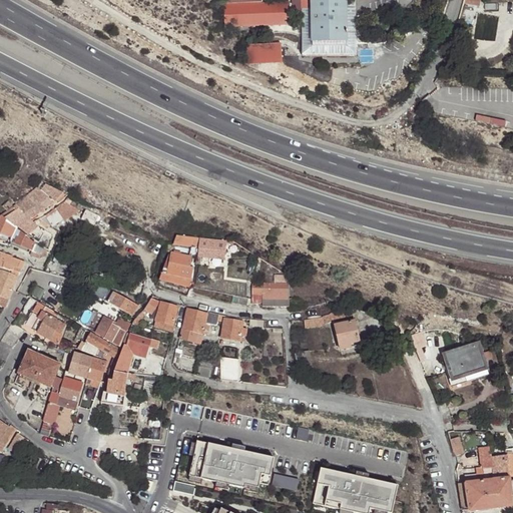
[(347,42),(347,15),(347,0),(302,0),(303,10),(313,10),(314,16),(314,42),(347,42)]
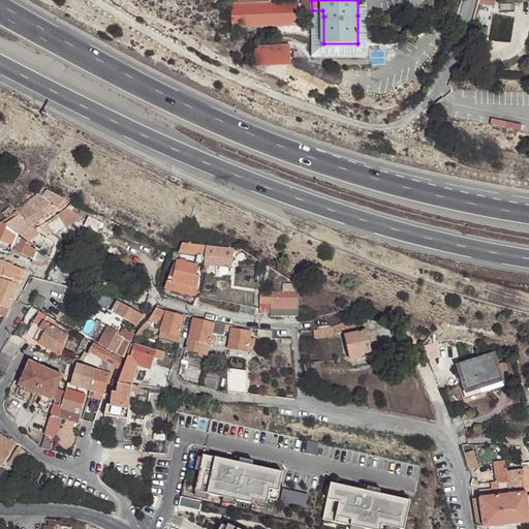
[(254,3),(234,3),(235,25),(300,24),(300,2),(254,3)]
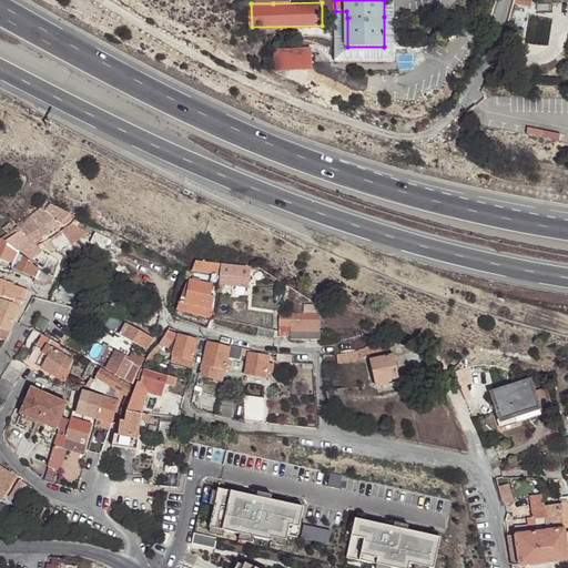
[(396,18),(384,17),(384,47),(347,47),(347,18),(336,18),(336,61),(396,61),(396,18)]
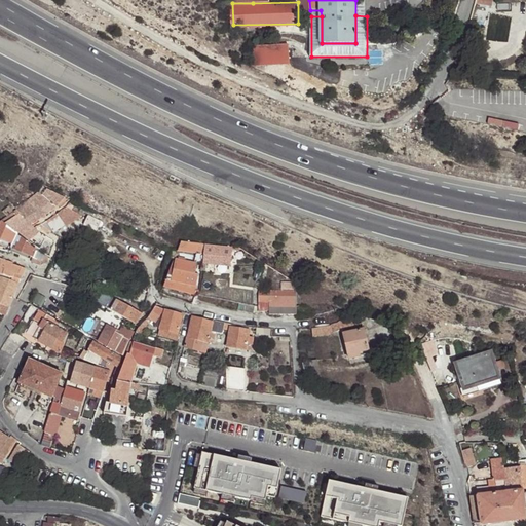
[(396,41),(395,35),(384,36),(383,37),(384,43),(396,41)]
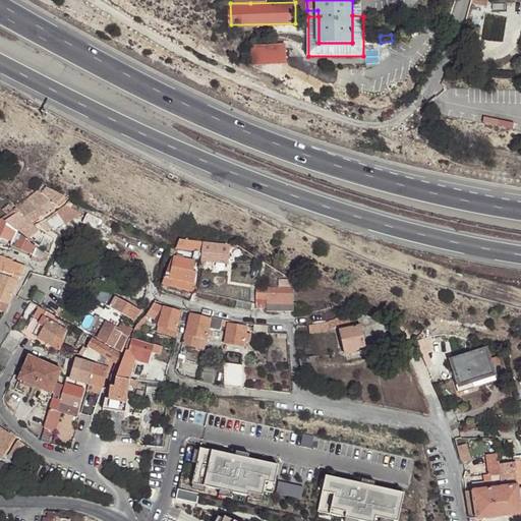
[(287,64),(286,46),(252,46),(252,64),(287,64)]
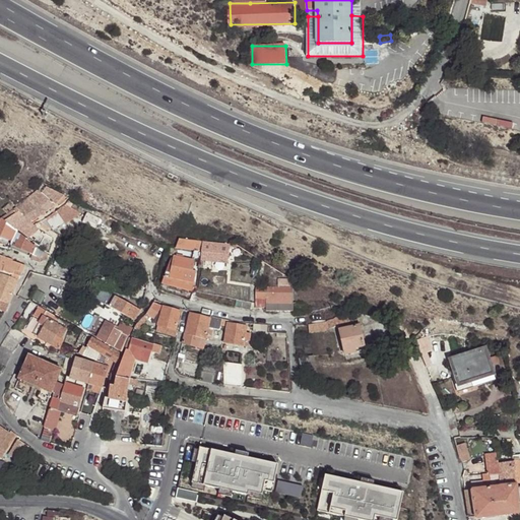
[(56,205),(63,195),(46,187),(42,194),(44,195),(56,205)]
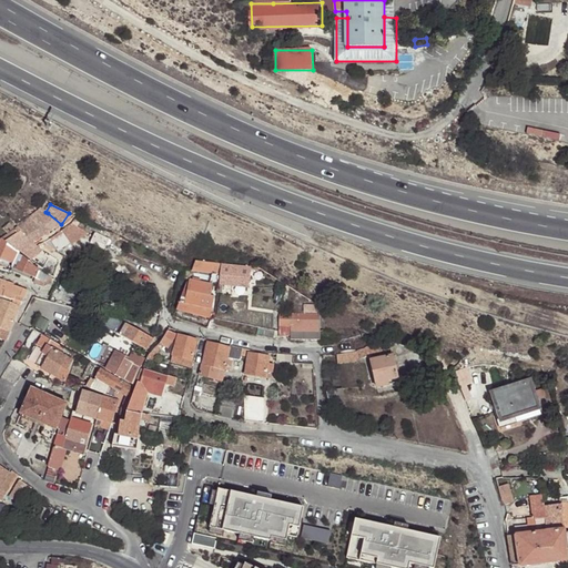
[(21,232),(34,243),(61,224),(48,213),(21,232)]
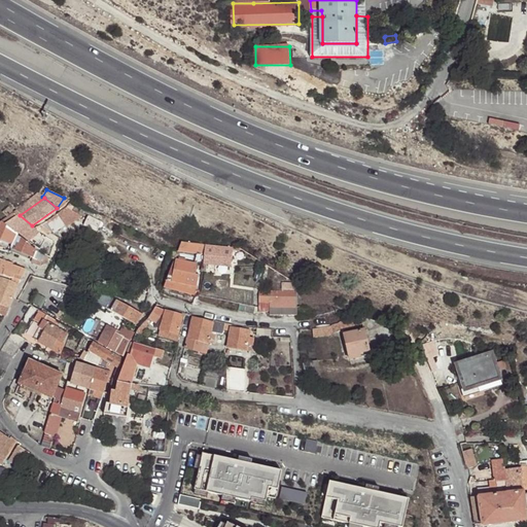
[(46,222),(46,223),(54,233),(79,215),(67,207),(46,222)]
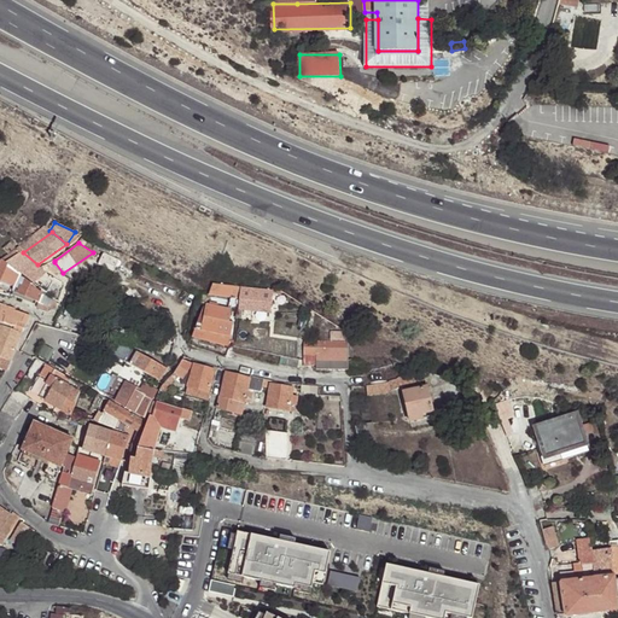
[(45,273),(38,264),(23,252),(7,264),(22,275),(31,283),(45,273)]
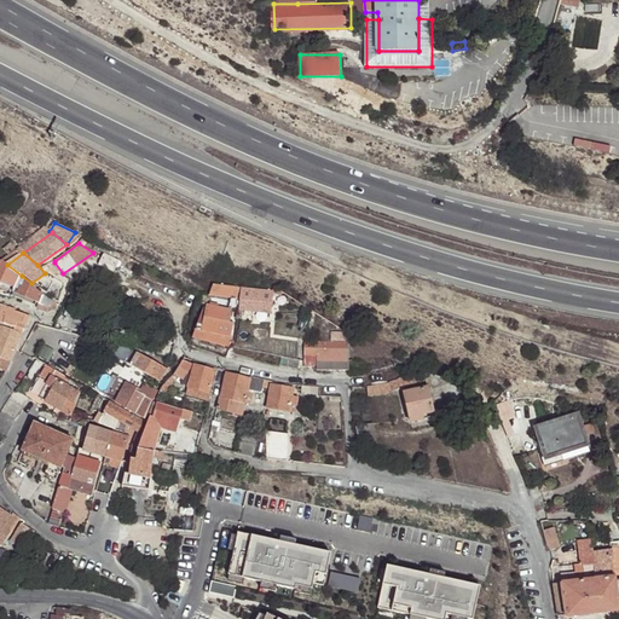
[(44,295),(21,276),(22,276),(7,265),(4,262),(0,265),(0,282),(1,283),(15,288),(41,299),(44,295)]
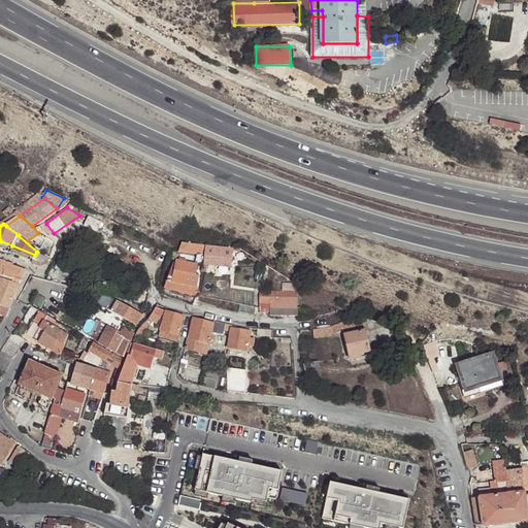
[(12,245),(1,241),(0,240),(0,250),(9,253),(10,250),(32,259),(30,262),(41,267),(42,264),(47,267),(50,261),(44,259),(35,255),(12,245)]
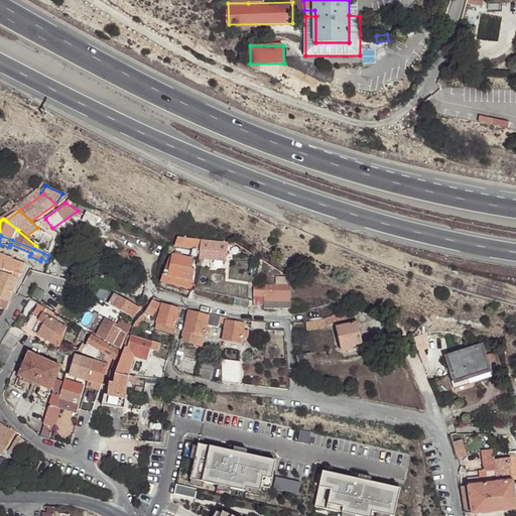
[(202,241),(202,240),(202,239),(176,237),(173,247),(177,247),(192,249),(200,250),(202,241)]
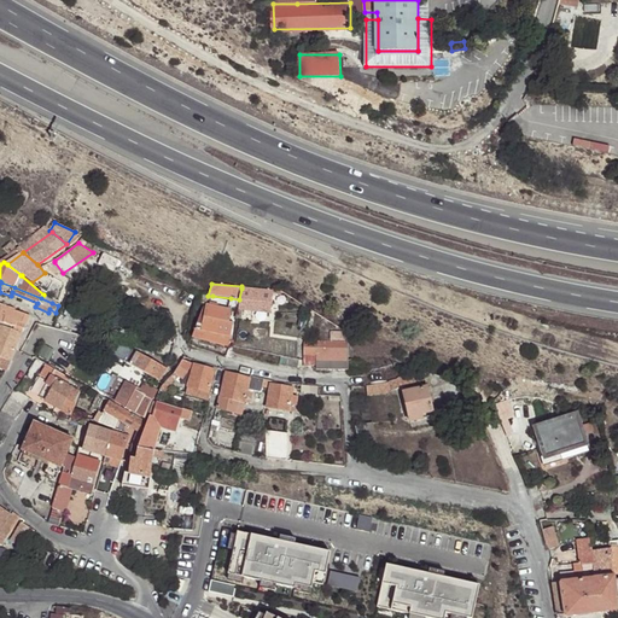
[(273,291),(242,289),(239,299),(273,302),(273,291)]
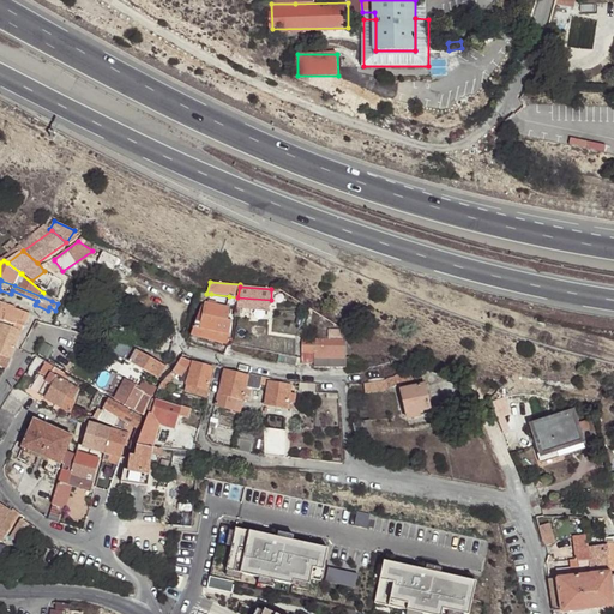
[(238,298),(229,296),(228,308),(230,308),(236,308),(238,298)]
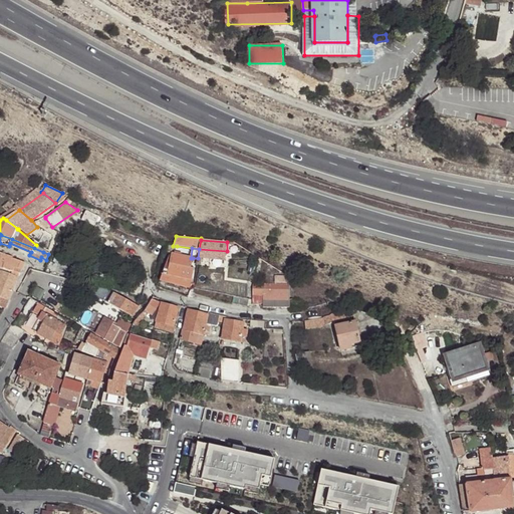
[(227,251),(199,249),(198,258),(202,257),(226,260),(227,251)]
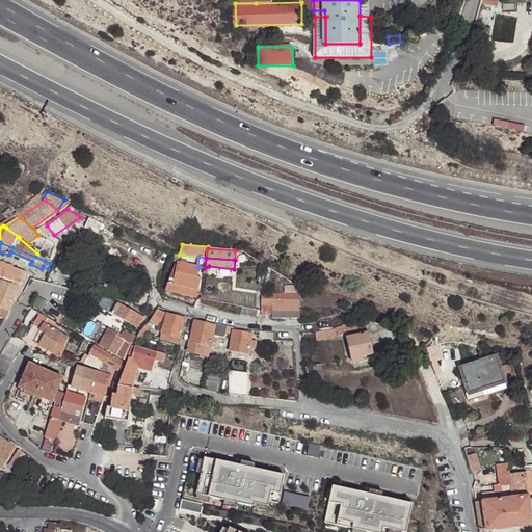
[(0,276),(3,277),(20,285),(26,272),(18,269),(17,272),(12,270),(14,266),(0,262),(0,276)]
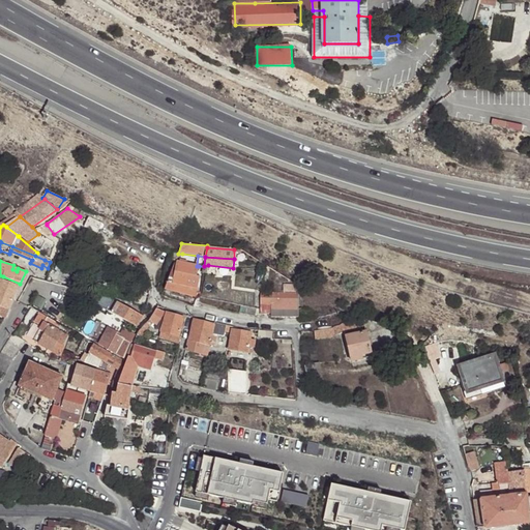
[(175,273),(192,275),(193,268),(177,265),(175,273)]
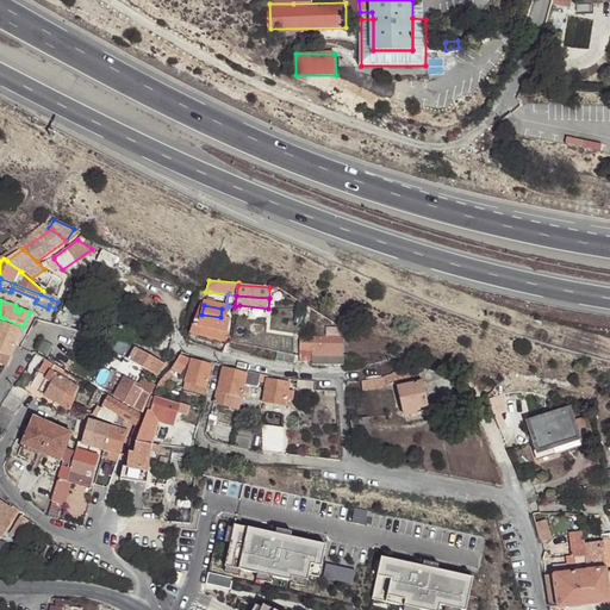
[(200,313),(198,327),(226,331),(229,318),(221,317),(201,315),(200,313)]
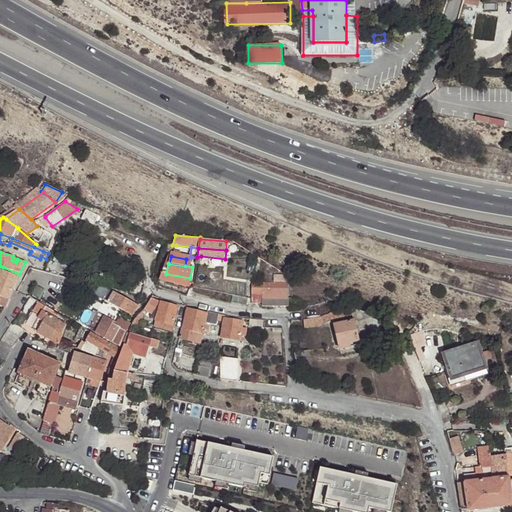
[(30,268),(22,282),(30,286),(38,270),(30,268)]
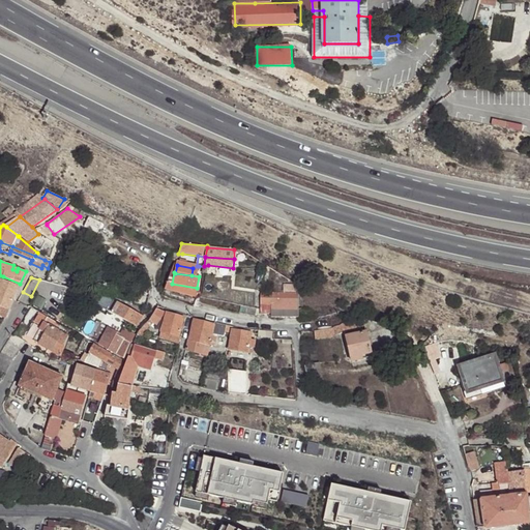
[(0,315),(6,318),(19,287),(10,283),(0,280),(0,315)]
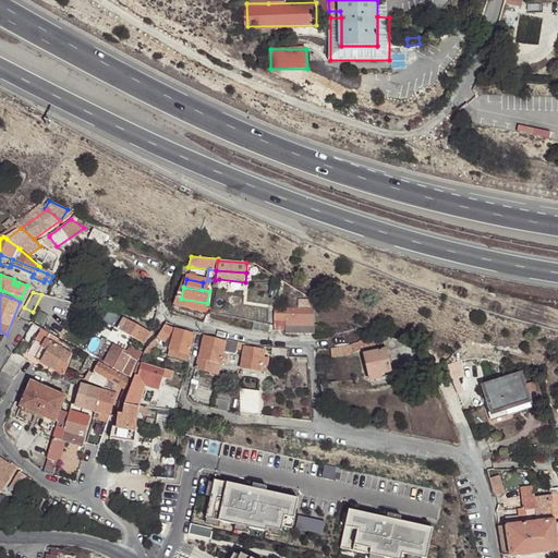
[(202,312),(205,313),(207,303),(181,299),(179,305),(202,312)]
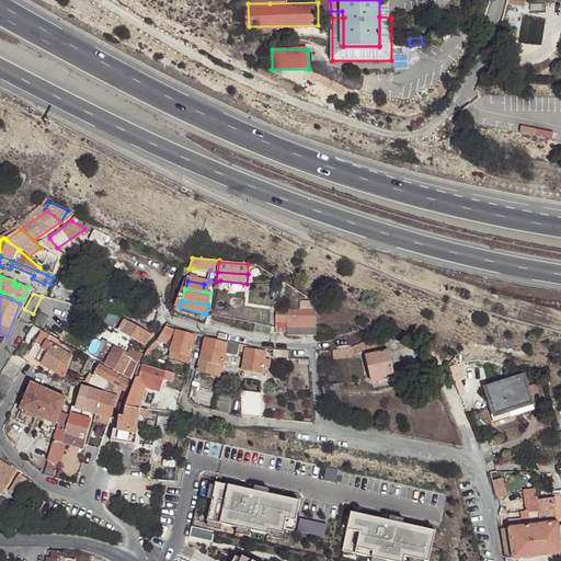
[(295,328),(316,327),(315,312),(275,312),(274,327),(285,327),(295,328)]
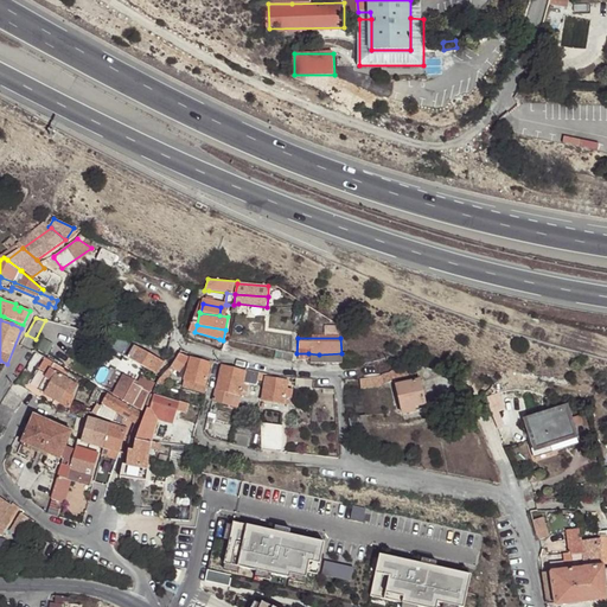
[(128,358),(157,374),(163,362),(134,346),(128,358)]
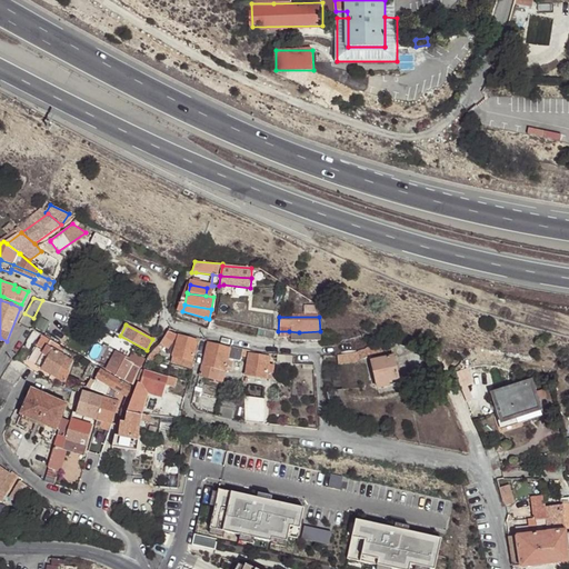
[(273,340),(276,331),(258,328),(257,337),(273,340)]
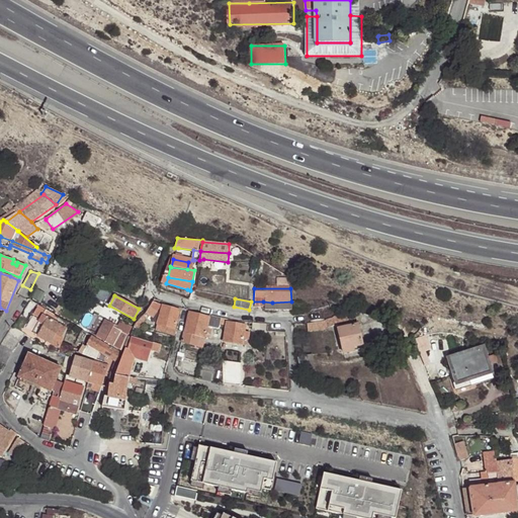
[(157,330),(175,335),(177,329),(175,328),(179,310),(162,306),(161,313),(156,314),(161,304),(152,301),(146,314),(153,319),(152,322),(158,324),(157,330)]
